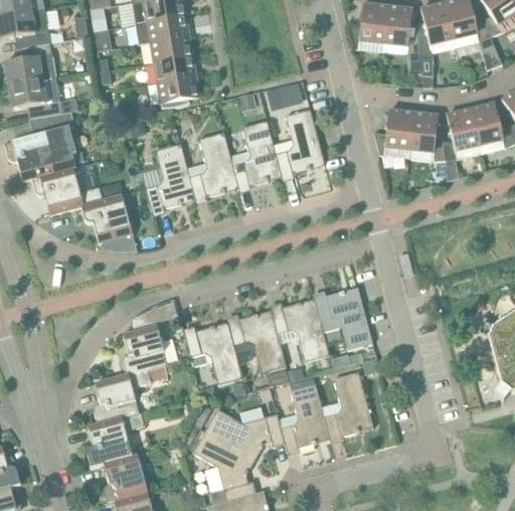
[(0,0),(0,14),(31,10),(44,8),(42,0),(0,0)]
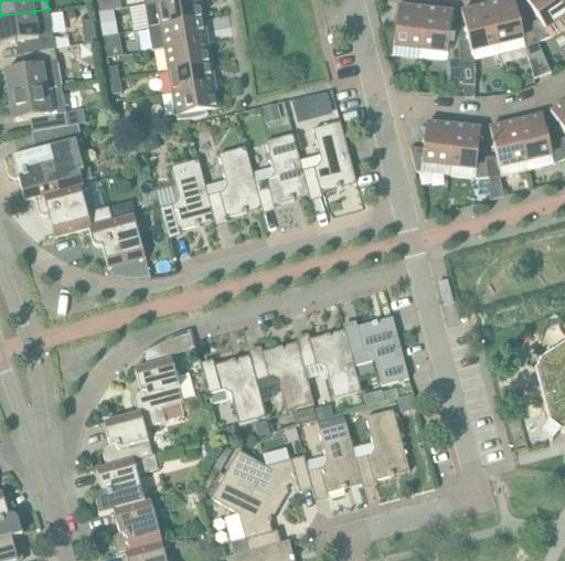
[(148,25),(161,23),(203,17),(200,0),(166,0),(145,3),(148,25)]
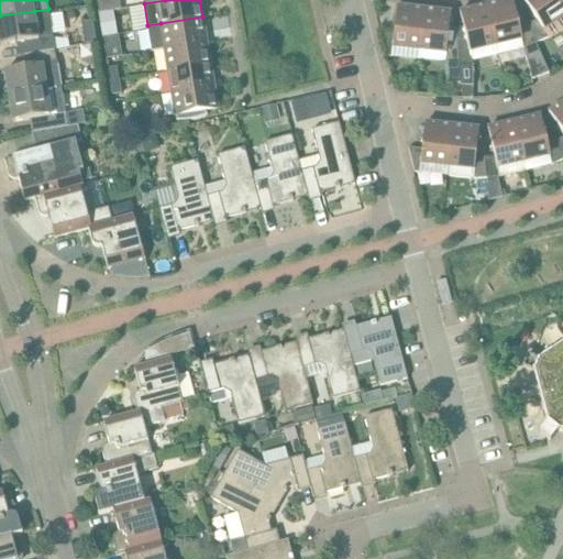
[(495,0),(486,2),(495,41),(520,34),(523,45),(531,77),(549,69),(536,40),(528,21),(519,25),(514,0),(495,0)]
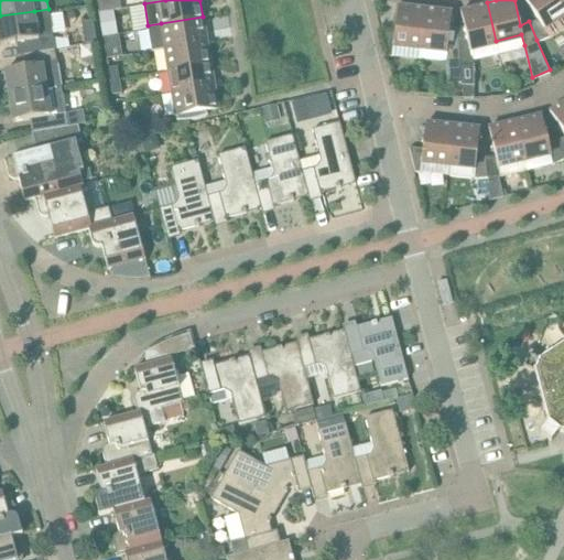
[(563,8),(559,0),(525,0),(538,17),(529,21),(537,40),(549,34),(563,24),(563,8)]
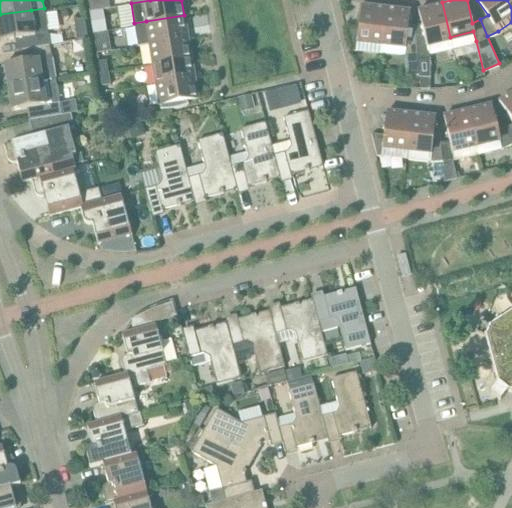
[(421,23),(415,23),(415,34),(416,53),(417,57),(429,56),(429,52),(427,43),(450,37),(442,2),(418,8),(421,23)]
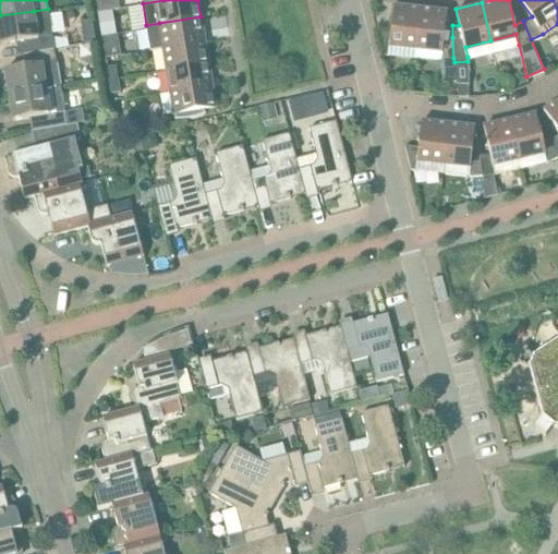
[(390,29),(376,28),(381,52),(388,52),(389,43),(415,45),(420,7),(393,3),(390,29)]
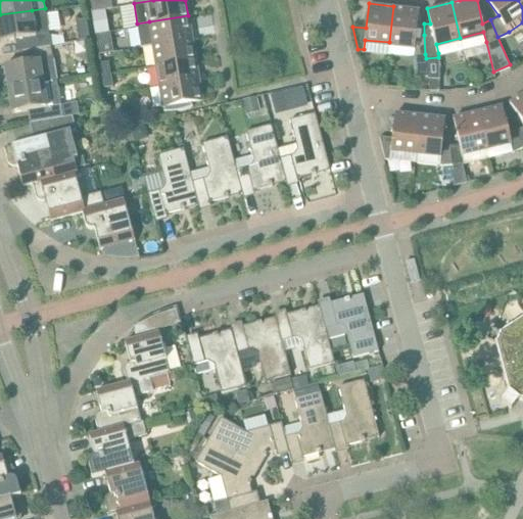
[(393,6),(389,42),(414,45),(413,55),(414,76),(427,75),(426,58),(425,54),(424,35),(424,24),(417,24),(419,8),(393,6)]
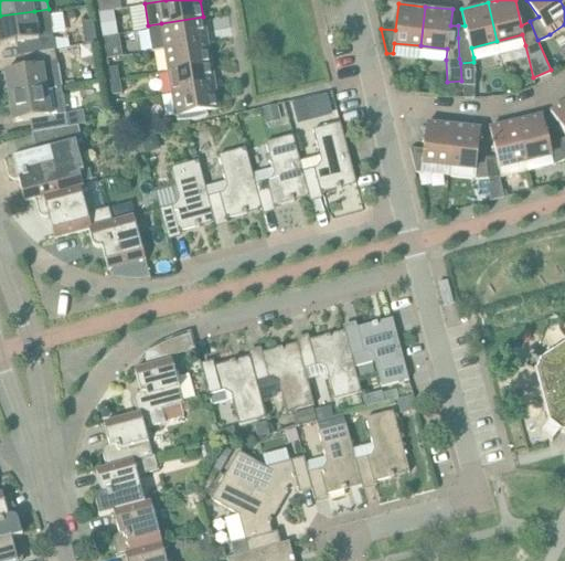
[(34,11),(0,16),(0,40),(0,43),(23,39),(25,52),(55,46),(53,32),(49,9),(34,11)]
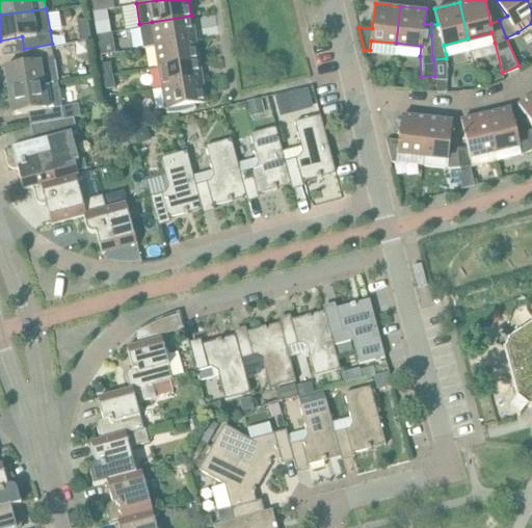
[(94,10),(97,32),(107,30),(103,9),(94,10)]
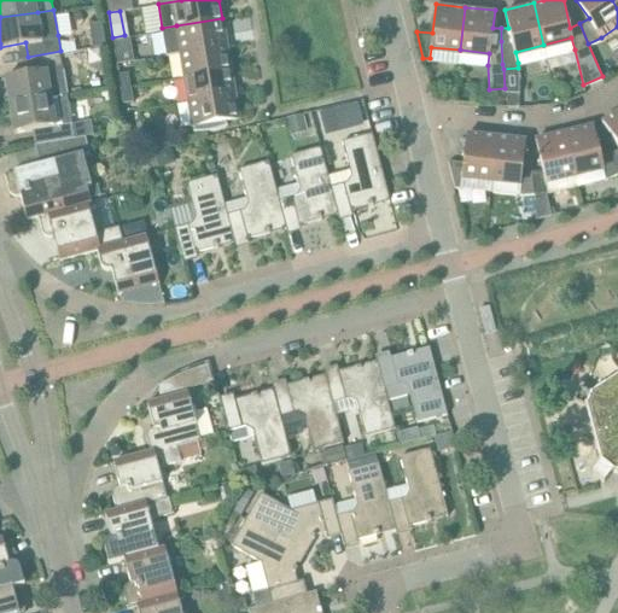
[(167,53),(180,50),(226,42),(222,18),(176,25),(162,28),(167,53)]
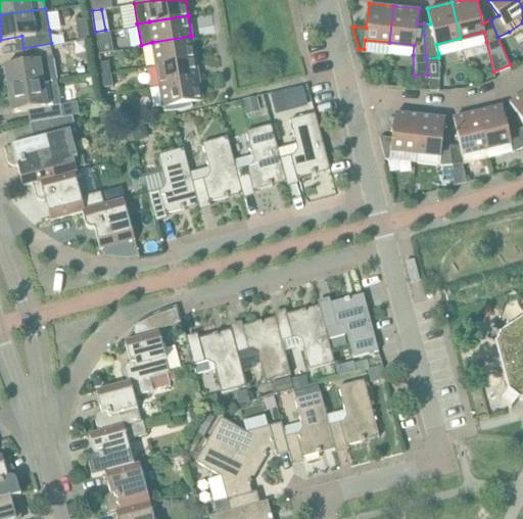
[(86,16),(76,18),(79,39),(90,37),(86,16)]
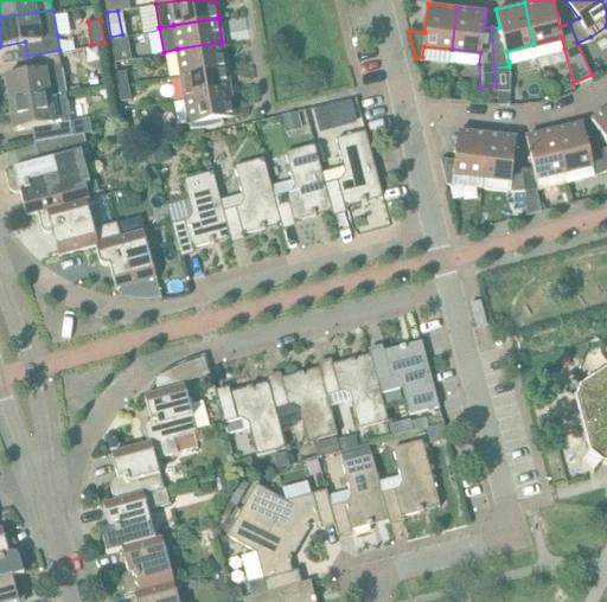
[(122,34),(110,37),(114,61),(132,57),(127,33),(122,34)]
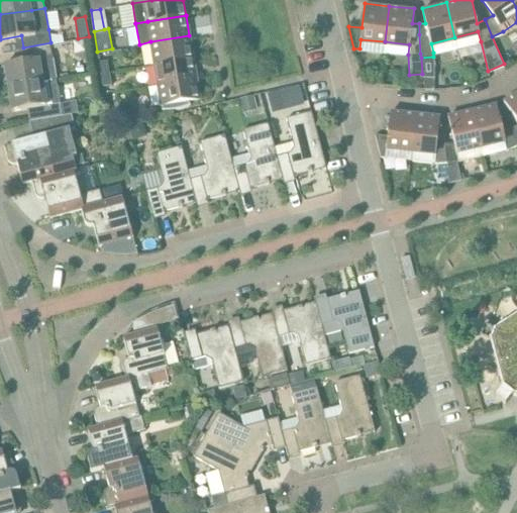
[(189,35),(150,41),(154,63),(192,56),(189,35)]
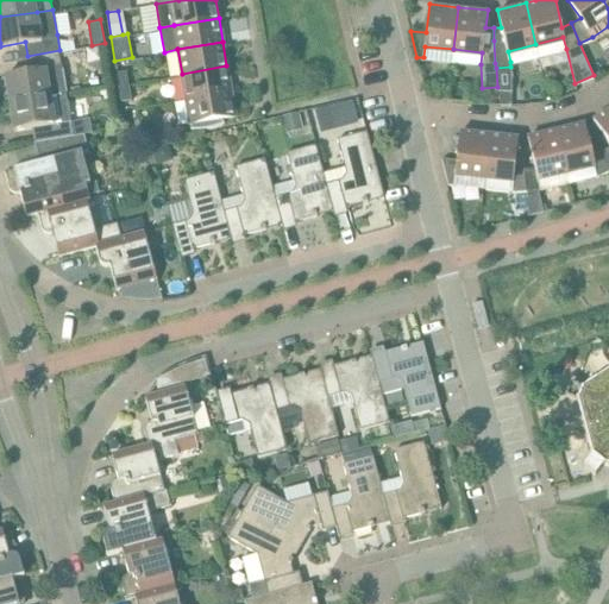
[(30,69),(5,74),(10,101),(66,92),(62,65),(60,50),(27,56),(30,69)]
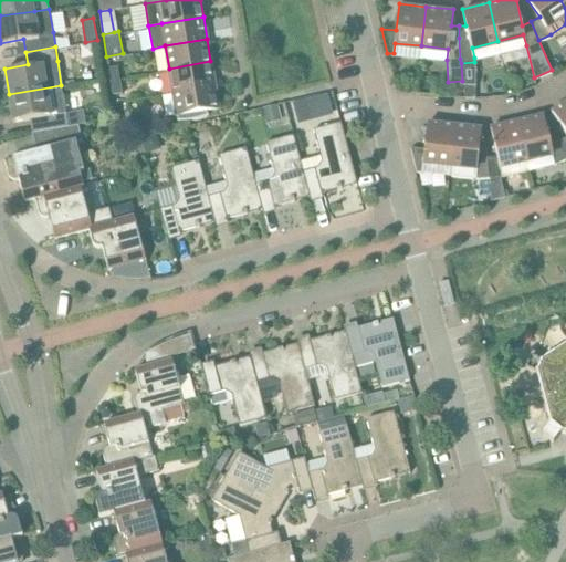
[(169,69),(173,91),(215,83),(210,61),(169,69)]
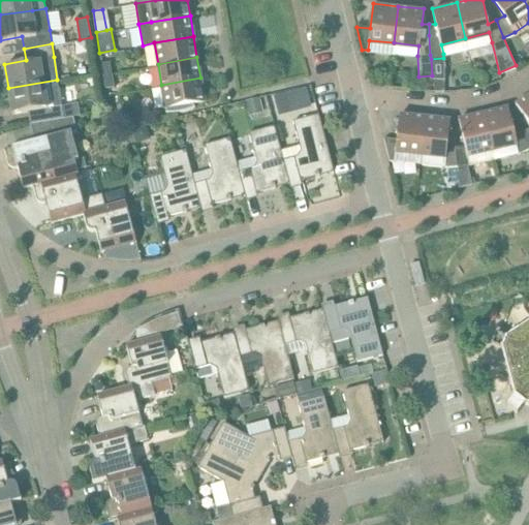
[(101,60),(103,73),(112,71),(110,59),(101,60)]
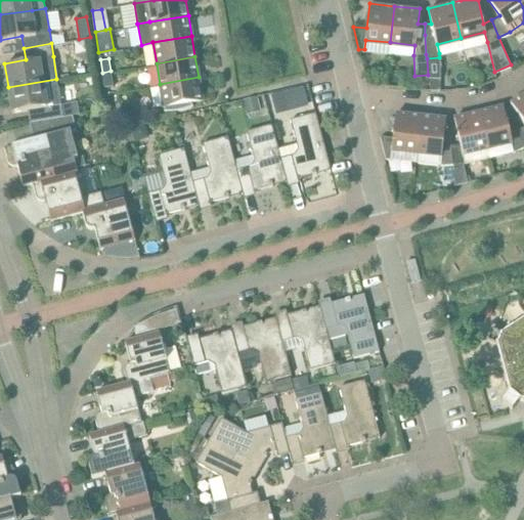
[(102,73),(104,85),(113,84),(111,71),(102,73)]
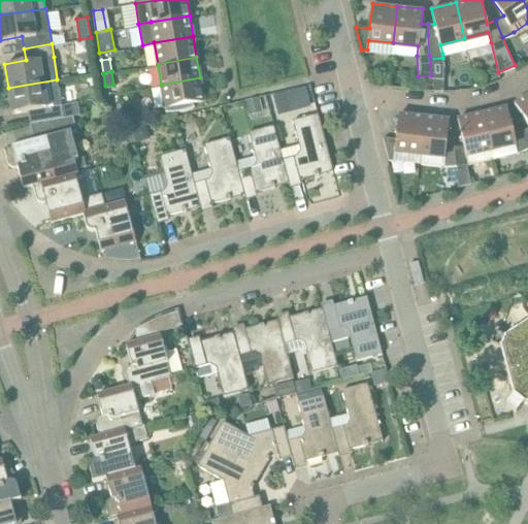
[(200,77),(161,85),(165,109),(175,109),(185,108),(194,105),(194,101),(203,99),(200,77)]
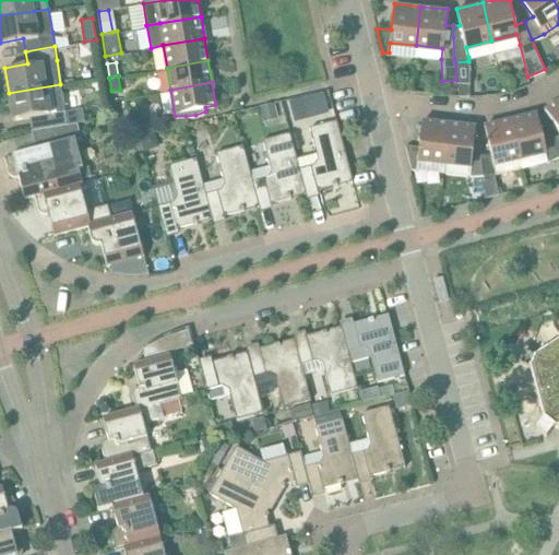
[(60,84),(9,93),(13,118),(35,114),(37,127),(67,122),(64,108),(60,84)]
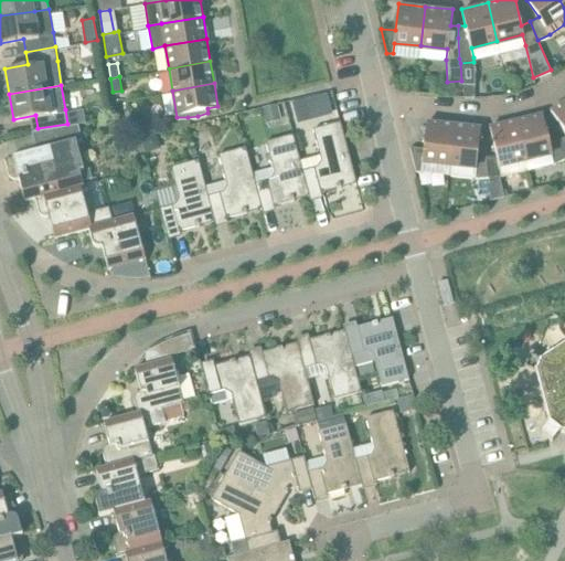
[(464,85),(464,94),(464,95),(475,95),(475,94),(475,85),(464,85)]
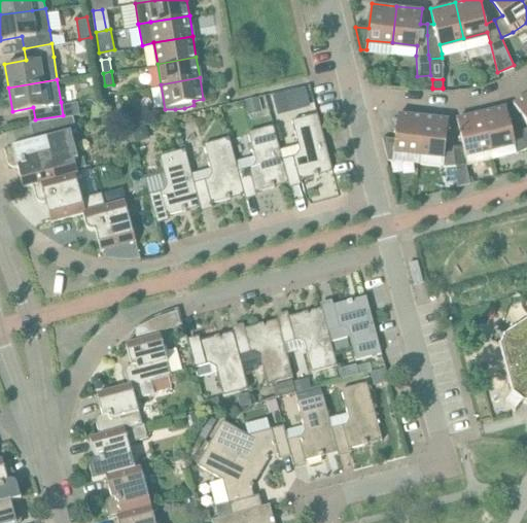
[(288,89),(272,93),(277,112),(293,108),(309,103),(304,84),(288,89)]
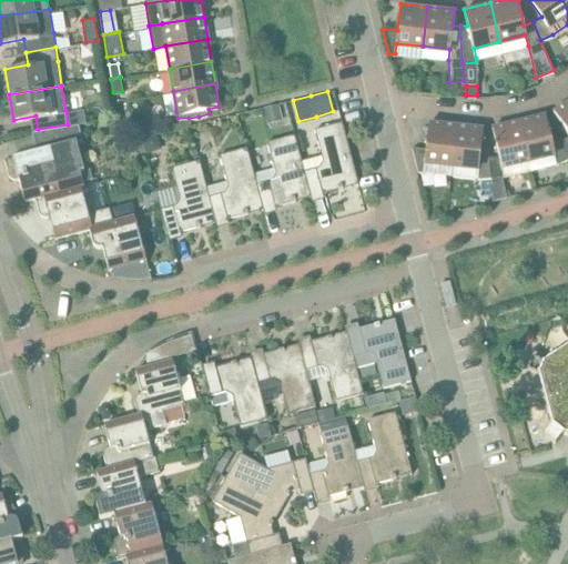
[(567,132),(567,134),(560,139),(567,155),(567,99),(553,110),(567,132)]
